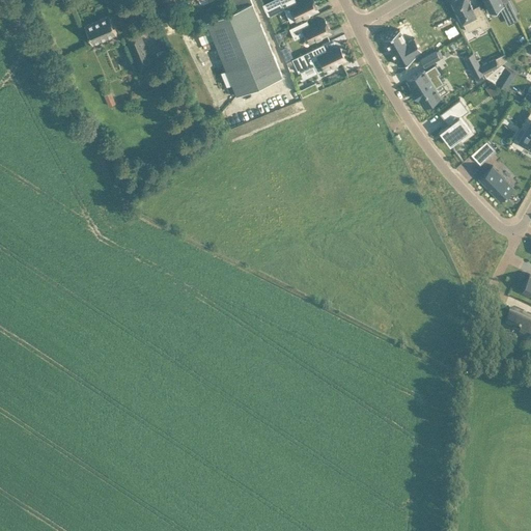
[(230,0),(232,4),(233,6),(205,20),(226,70),(221,72),(226,85),(231,83),(235,93),(282,75),(251,0),(230,0)]
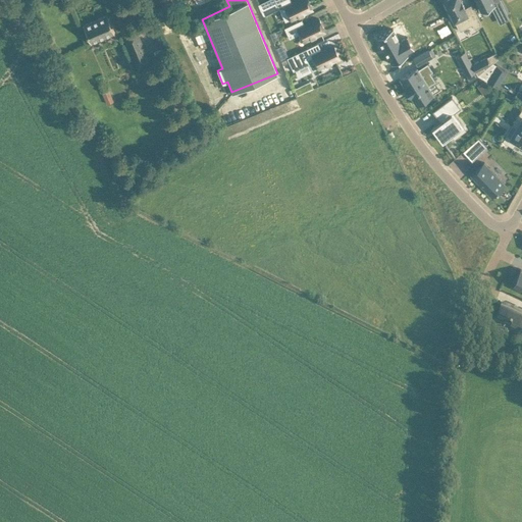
[(298,0),(292,3),(291,0),(283,0),(277,3),(285,21),(312,8),(308,0),(298,0)]
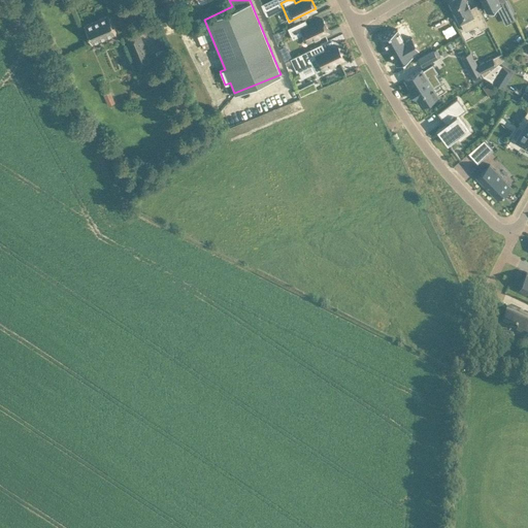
[(448,0),(452,6),(451,7),(455,15),(456,14),(464,31),(477,25),(480,29),(484,27),(487,25),(476,4),(470,8),(465,0),(448,0)]
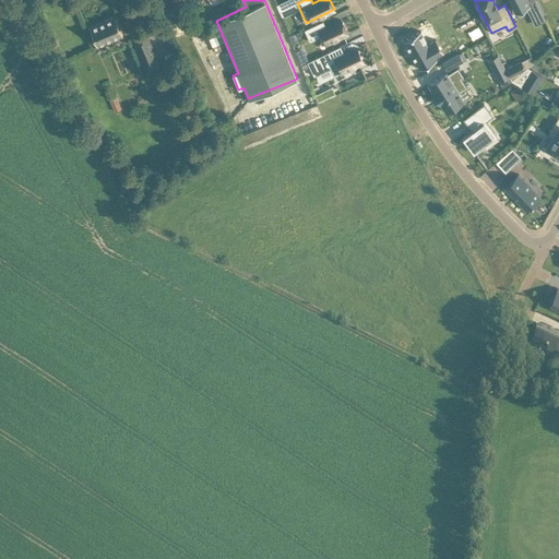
[(546,20),(535,0),(510,0),(515,10),(514,10),(515,11),(527,4),(538,24),(546,20)]
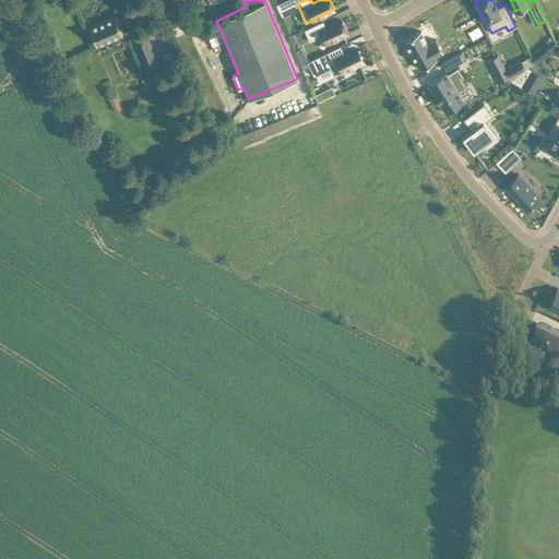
[(285,1),(277,6),(280,12),(281,11),(283,10),(287,8),(288,8),(285,1)]
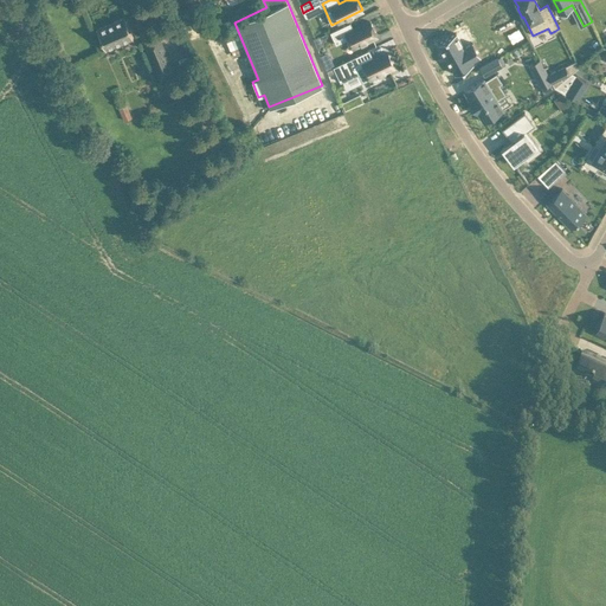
[(304,12),(303,13),(307,19),(317,14),(314,7),(313,8),(311,8),(307,11),(304,12)]
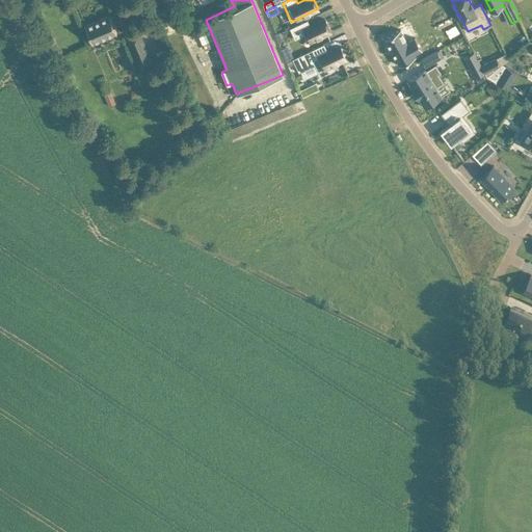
[(92,44),(116,33),(109,15),(85,25),(92,44)]
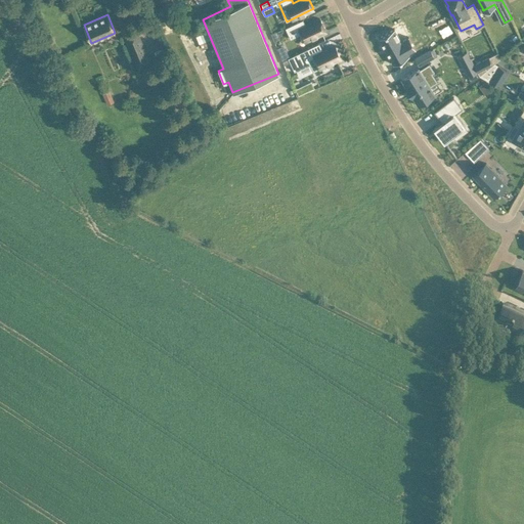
[(305,41),(325,31),(320,18),(306,25),(303,19),(286,28),(291,38),(301,33),(305,41)]
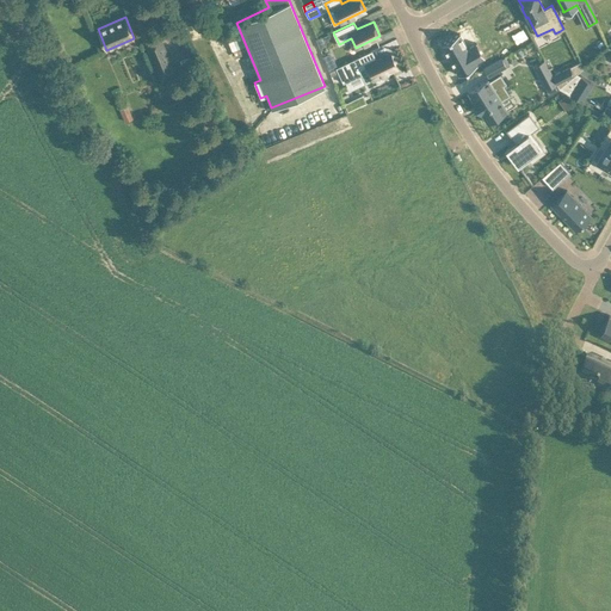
[(202,28),(205,35),(214,32),(211,24),(202,28)]
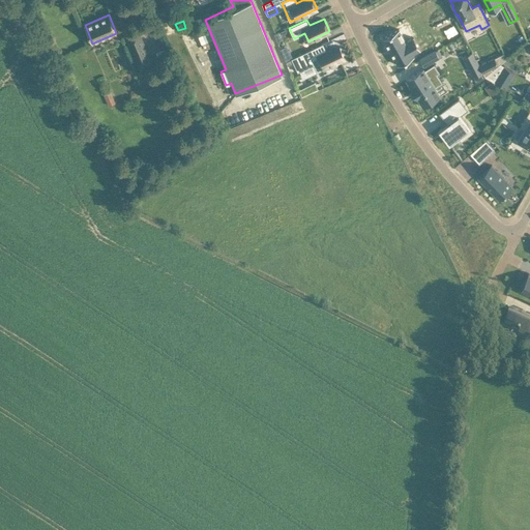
[(400,28),(383,36),(398,64),(414,56),(413,54),(420,50),(414,37),(406,41),(400,28)]
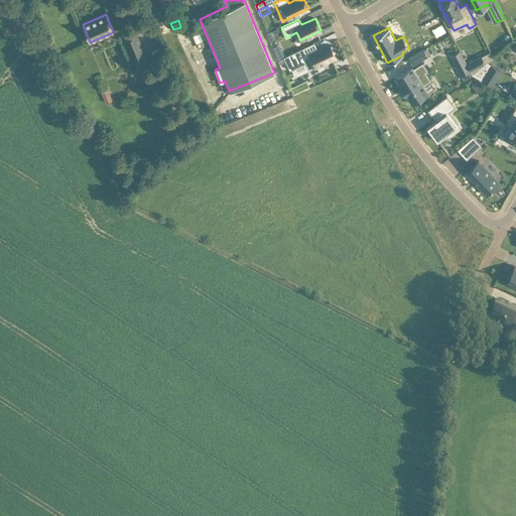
[(123,34),(136,67),(147,61),(134,29),(123,34)]
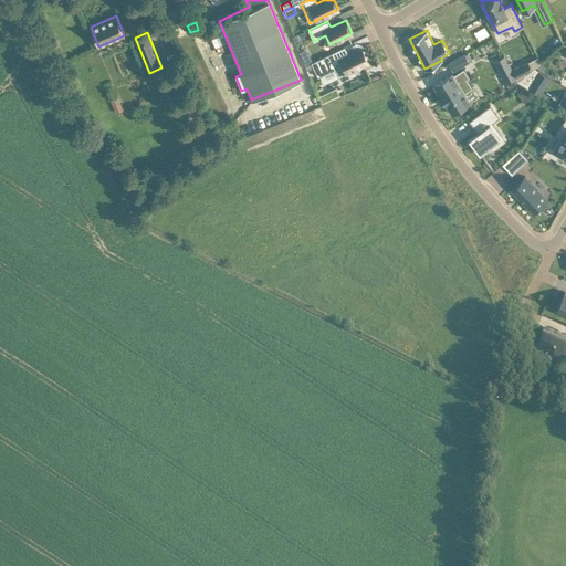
[(315,70),(317,76),(335,67),(339,75),(347,72),(349,74),(353,75),(356,74),(357,71),(356,67),(368,62),(362,49),(346,55),(342,48),(312,62),(312,63),(315,70)]
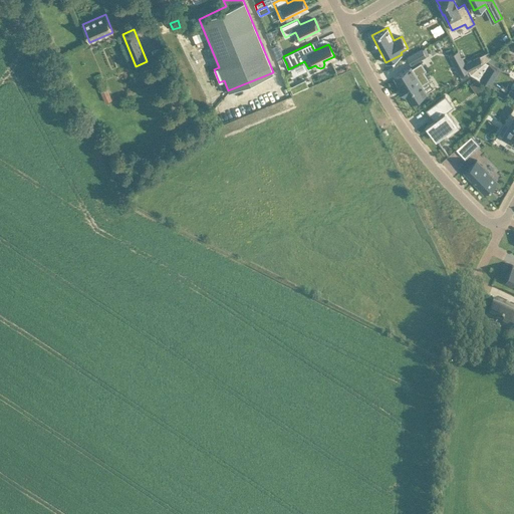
[(422,49),(408,57),(412,64),(426,56),(422,49)]
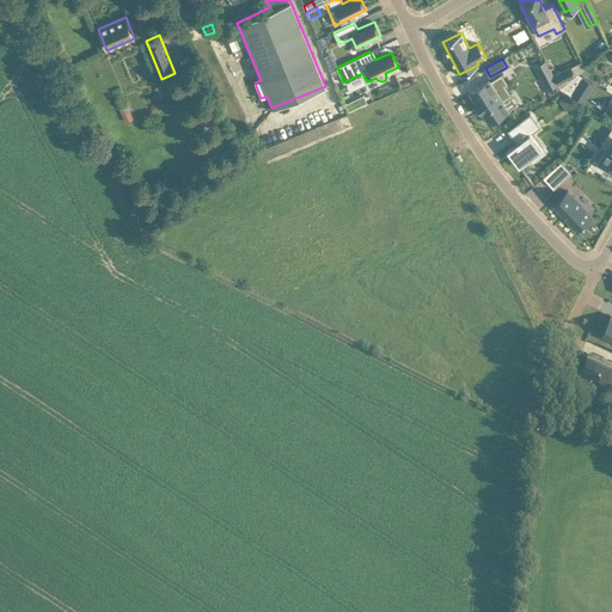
[(571,67),(555,75),(561,87),(575,75),(571,67)]
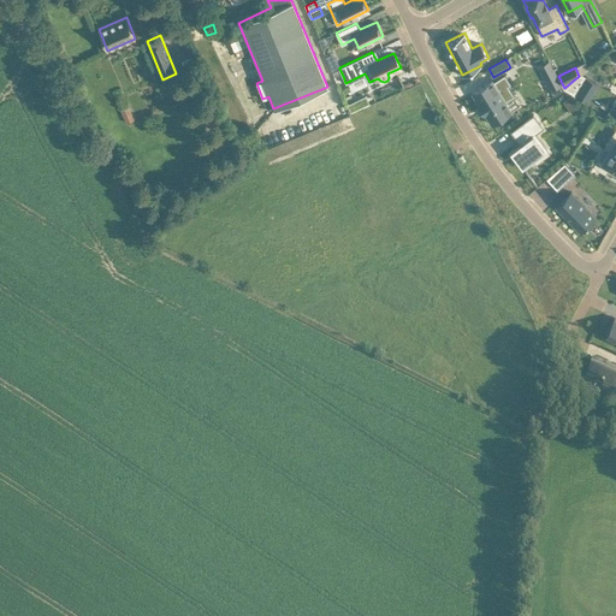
[(339,69),(332,72),(336,78),(343,76),(339,69)]
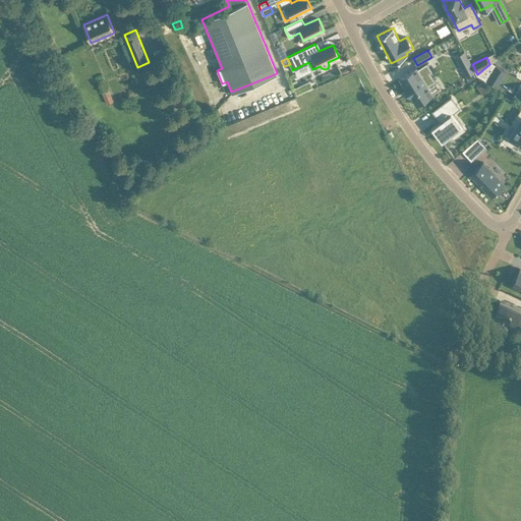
[(164,65),(170,79),(180,76),(174,61),(164,65)]
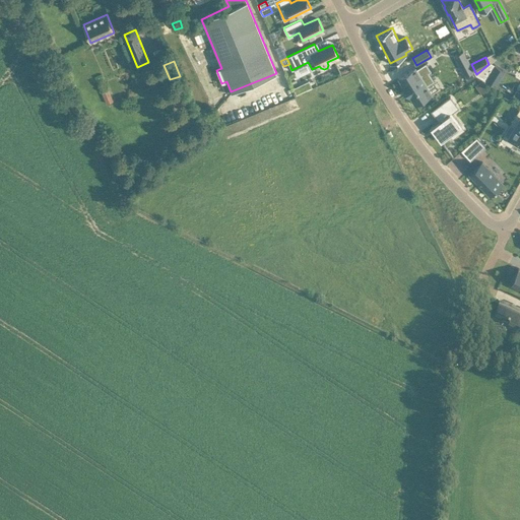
[(414,67),(399,77),(404,85),(402,86),(409,96),(410,95),(415,104),(432,93),(431,93),(426,85),(433,81),(434,80),(429,72),(431,70),(426,62),(415,69),(414,67)]
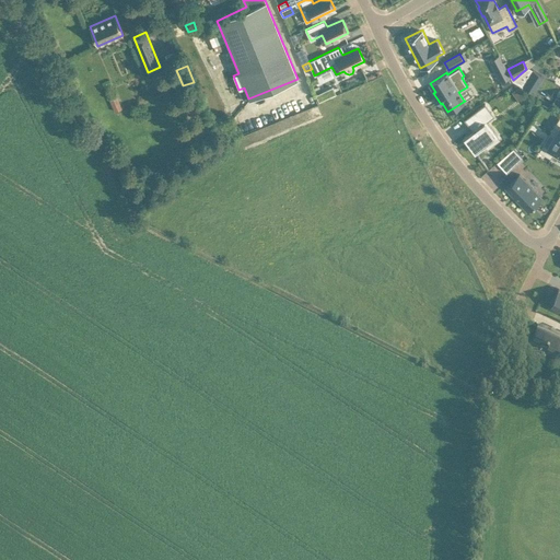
[(504,67),(496,71),(501,82),(510,78),(504,67)]
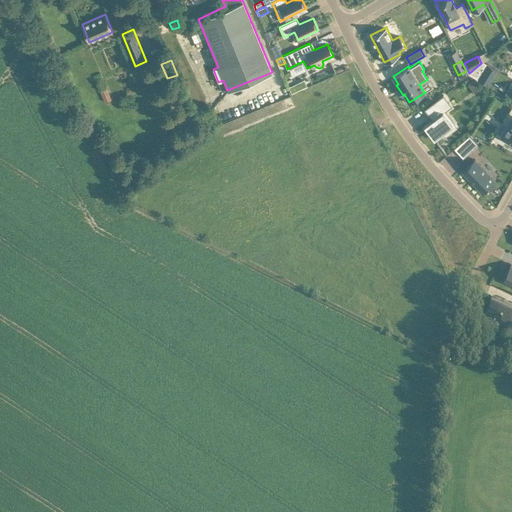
[(481,63),(469,73),(488,85),(497,71),(482,62),(481,63)]
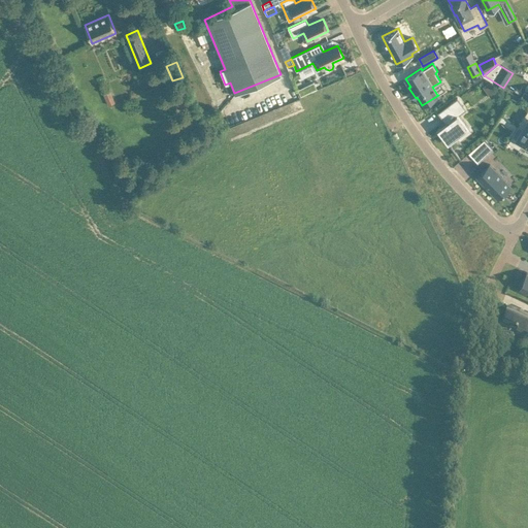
[(402,94),(408,90),(397,71),(391,75),(402,94)]
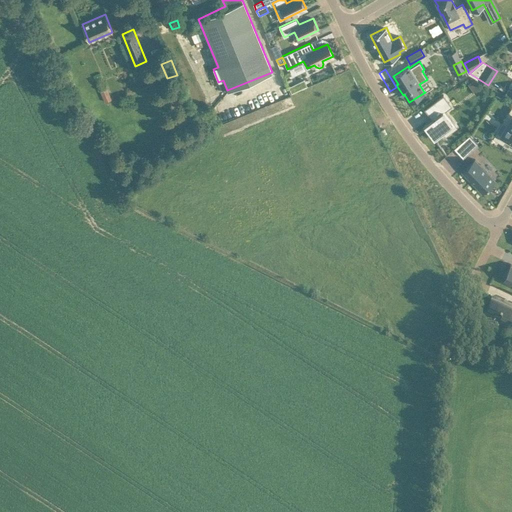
[(304,79),(295,84),(298,90),(307,86),(304,79)]
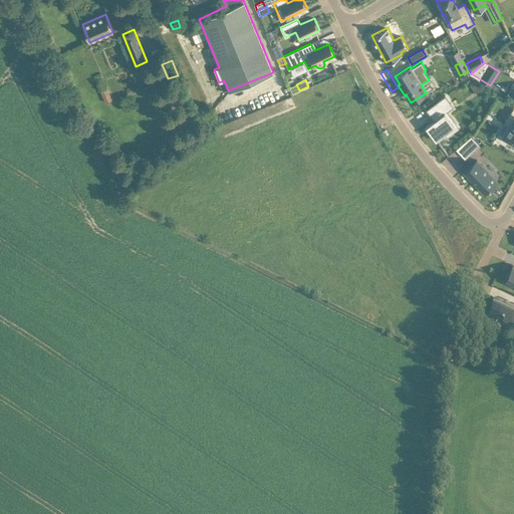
[(477,80),(471,85),(474,89),(481,84),(477,80)]
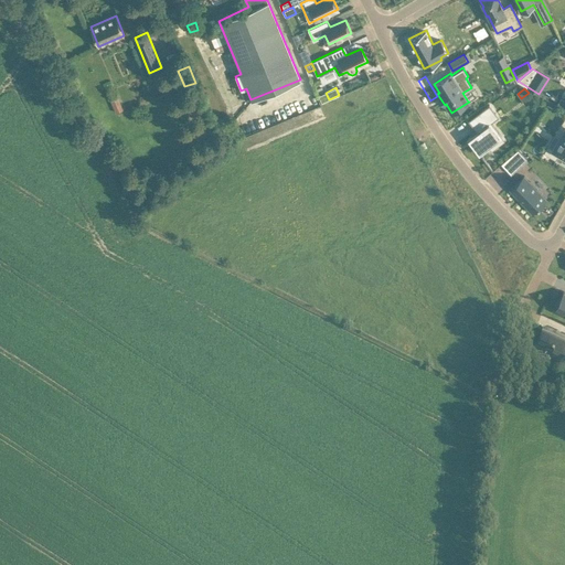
[(113,100),(118,113),(127,109),(120,96),(113,100)]
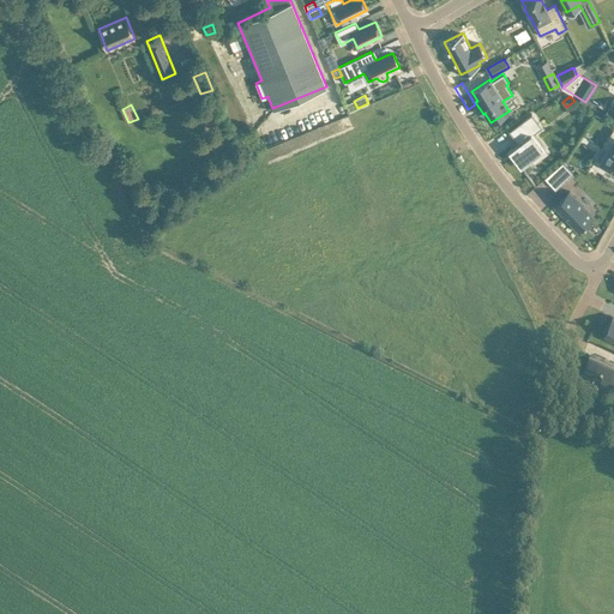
[(531,113),(509,131),(518,143),(522,149),(512,156),(521,167),(531,158),(546,149),(534,133),(542,127),(531,113)]
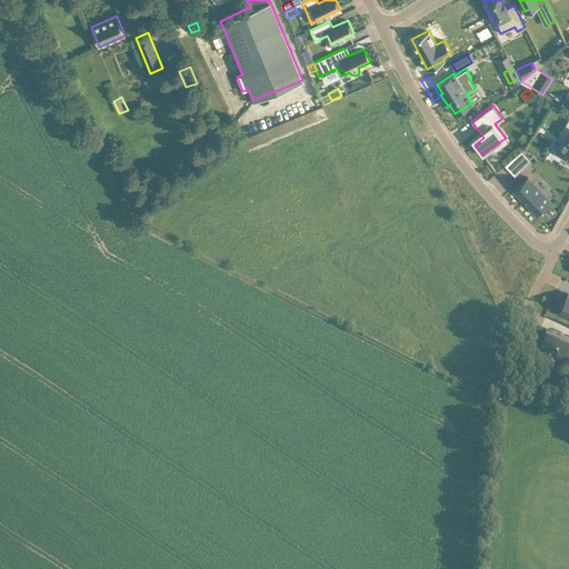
[(568,118),(558,136),(568,142),(568,118)]
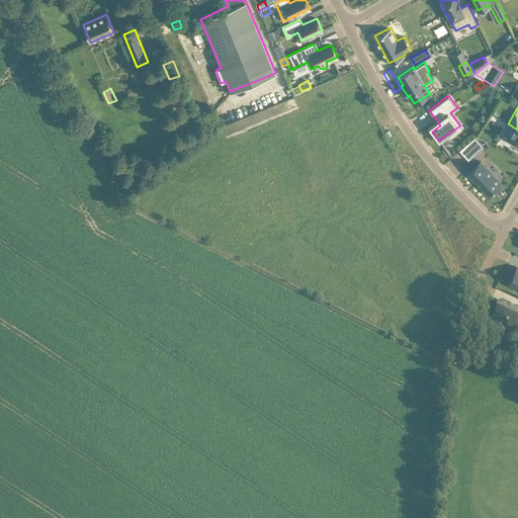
[(517,130),(508,123),(499,140),(510,146),(513,141),(517,143),(517,130)]
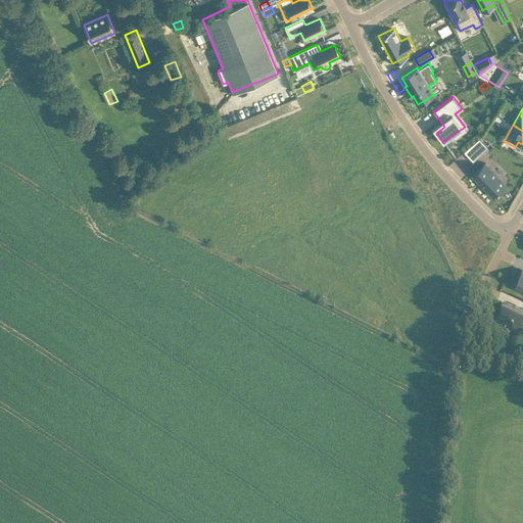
[(479,138),(464,151),(473,161),(487,147),(479,138)]
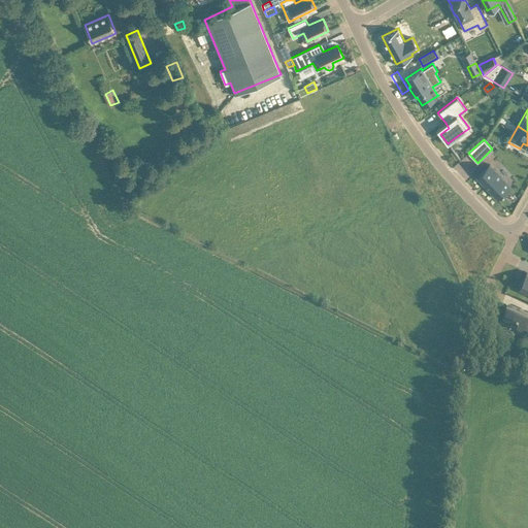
[(489,165),(475,178),(496,200),(509,188),(489,165)]
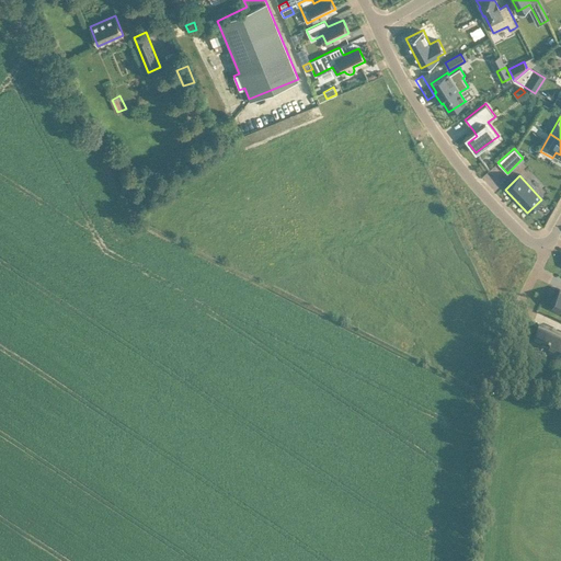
[(560,289),(559,289),(560,290),(551,308),(550,308),(560,313),(560,289)]
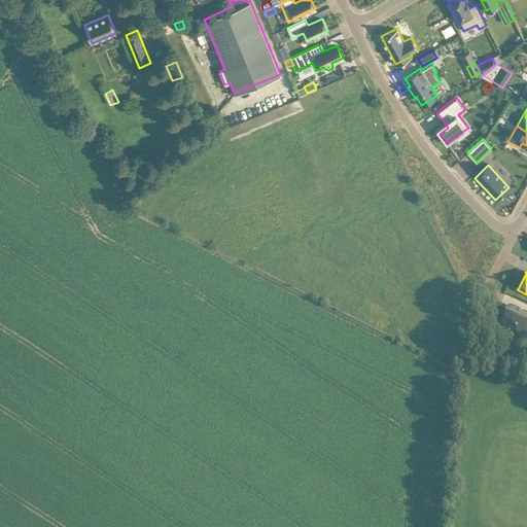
[(526,314),(510,307),(502,322),(515,328),(515,329),(516,329),(516,331),(525,336),(526,334),(526,332),(526,331),(526,314)]
